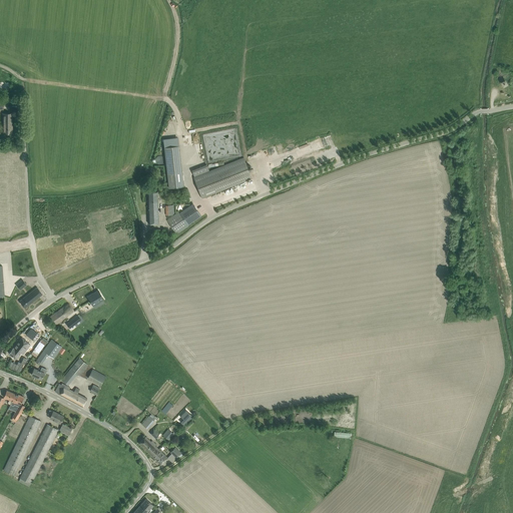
[(12,133),(12,113),(3,113),(3,133),(12,133)]
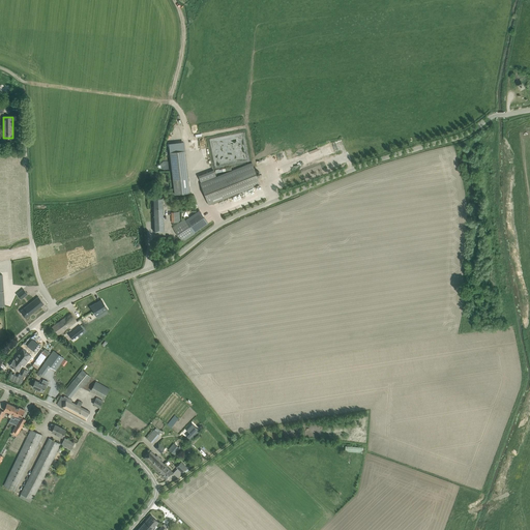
[(190,193),(185,150),(170,152),(174,194),(190,193)]
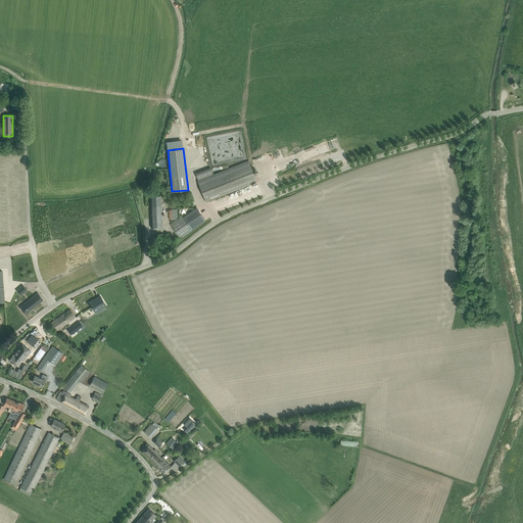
[(256,182),(248,161),(197,181),(205,201),(256,182)]
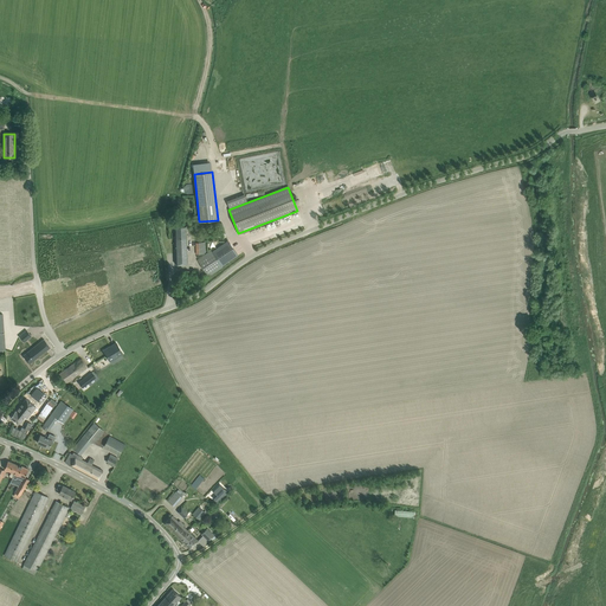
[(186,226),(174,226),(176,264),(187,264),(186,226)]
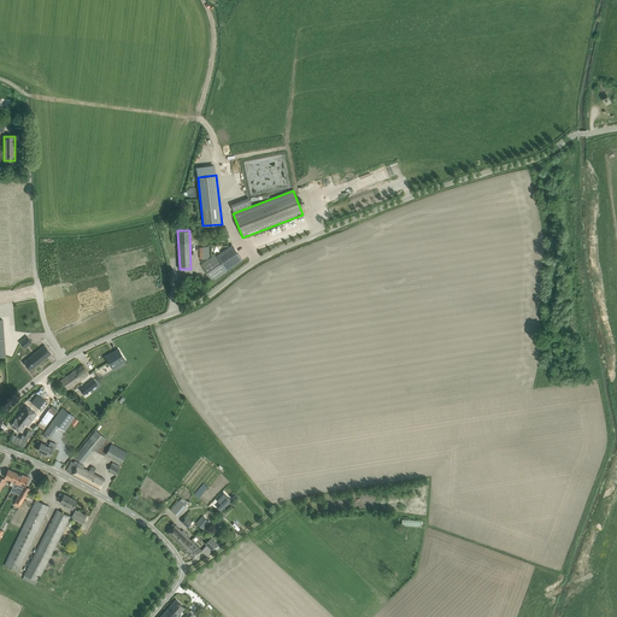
[(209,259),(209,257),(210,257),(210,247),(199,247),(200,259),(209,259)]
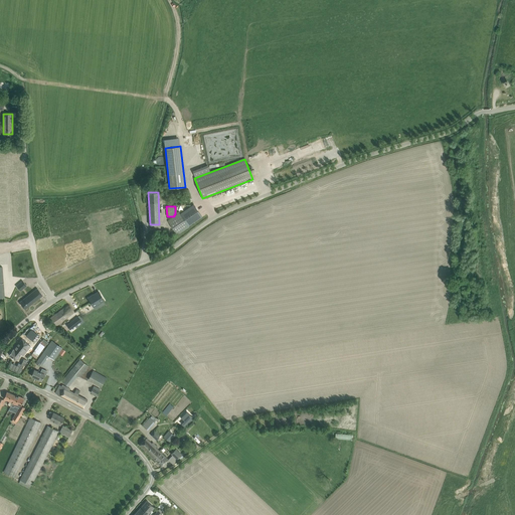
[(180,213),(168,221),(177,234),(189,226),(189,225),(202,216),(195,206),(182,216),(180,213)]
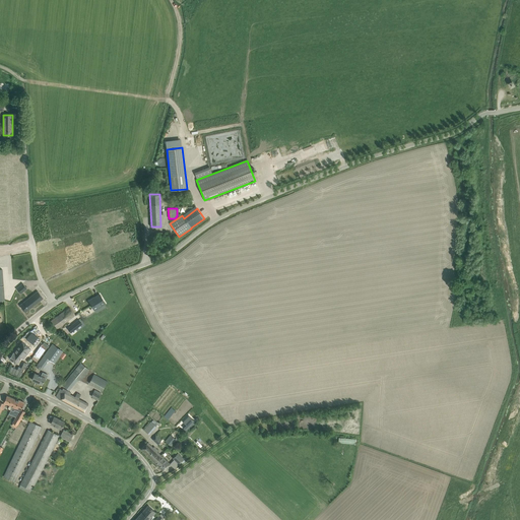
[(38,291),(19,305),(25,312),(43,298),(38,291)]
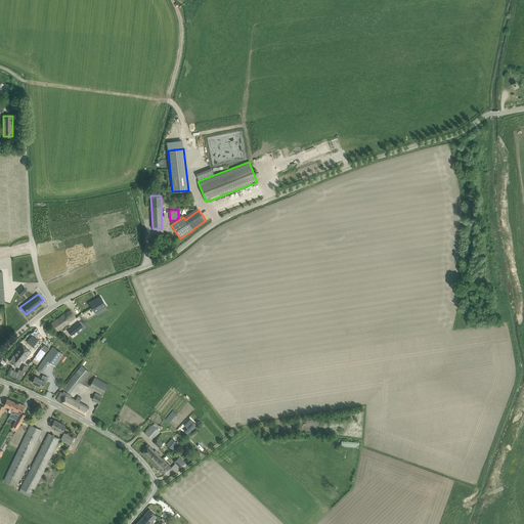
[(106,306),(103,301),(100,297),(89,303),(95,312),(106,306)]
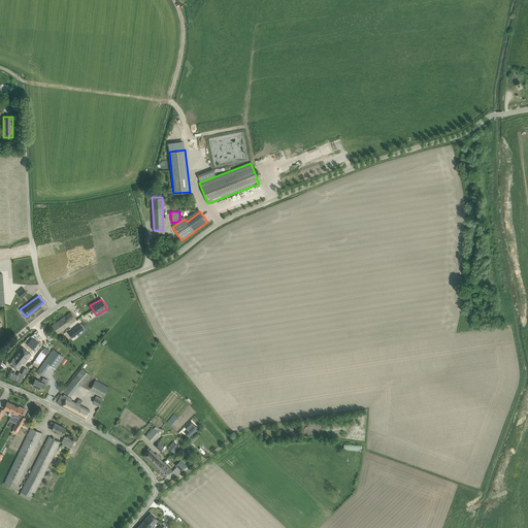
[(76,320),(70,312),(50,327),(56,335),(76,320)]
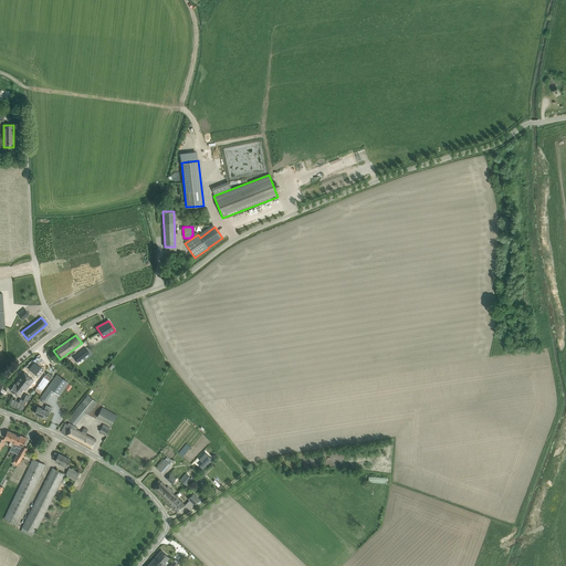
[(46,371),(34,389),(40,394),(53,375),(46,371)]
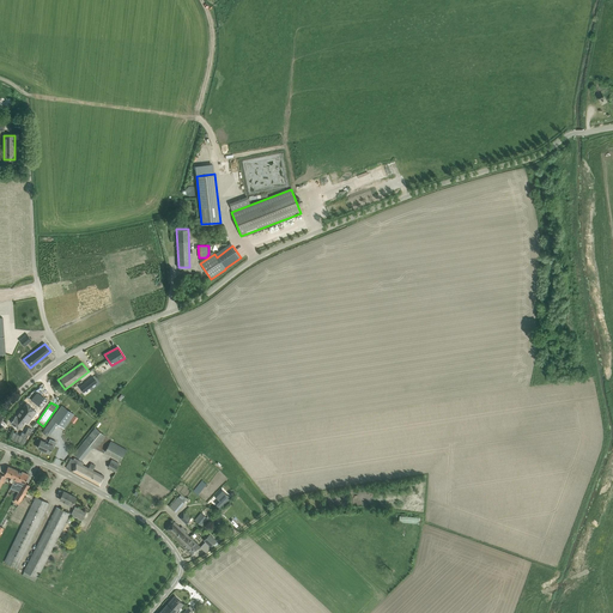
[(16,414),(10,422),(19,429),(25,422),(28,423),(36,412),(26,404),(17,416),(16,414)]
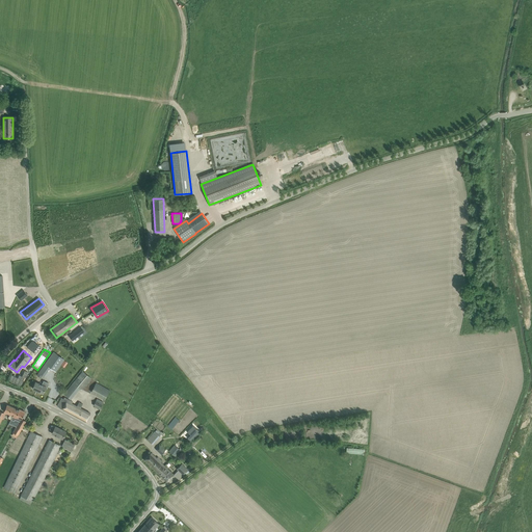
[(54,352),(45,364),(56,372),(64,360),(54,352)]
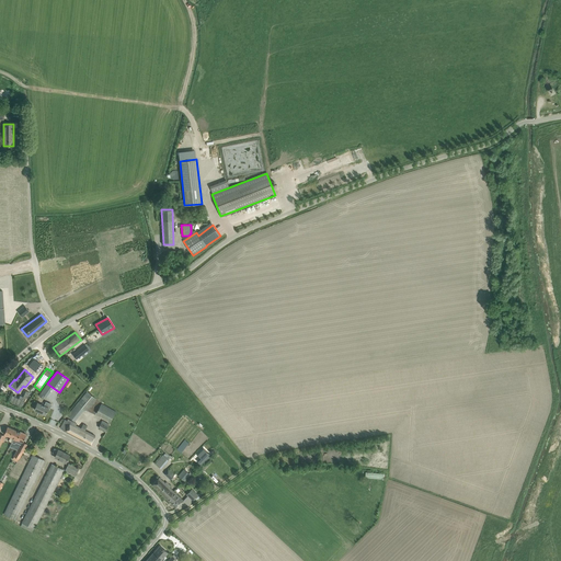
[(22,407),(29,391),(22,389),(19,398),(12,395),(9,401),(22,407)]
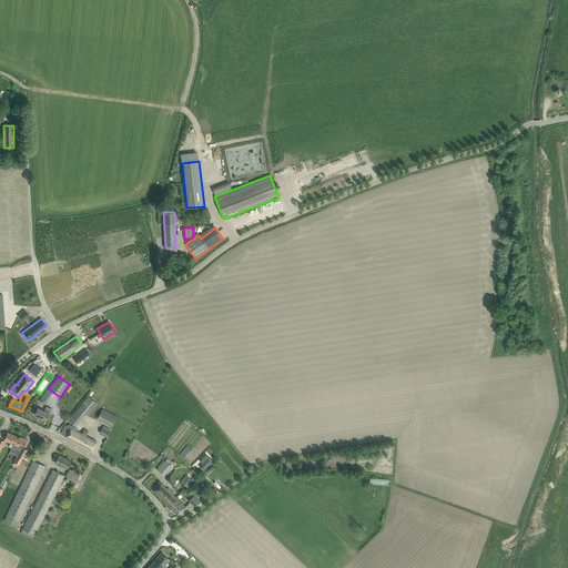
[(89,396),(78,408),(87,416),(98,404),(89,396)]
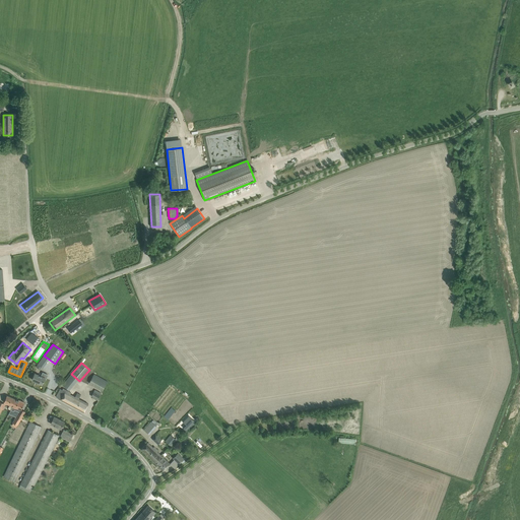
[(35,374),(31,380),(42,384),(45,379),(46,380),(48,375),(43,373),(41,376),(35,374)]
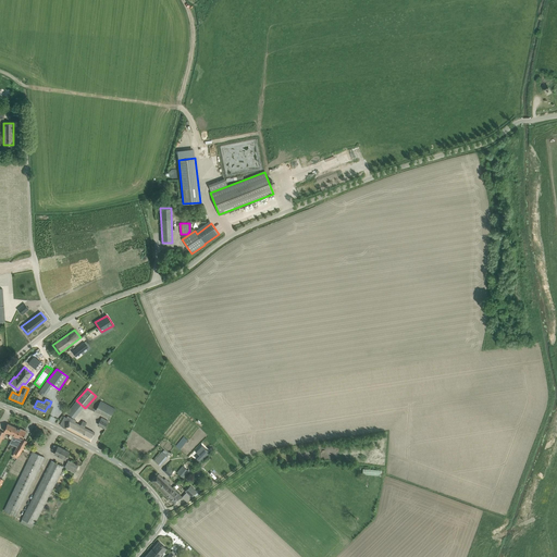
[(101,400),(96,410),(110,418),(115,409),(101,400)]
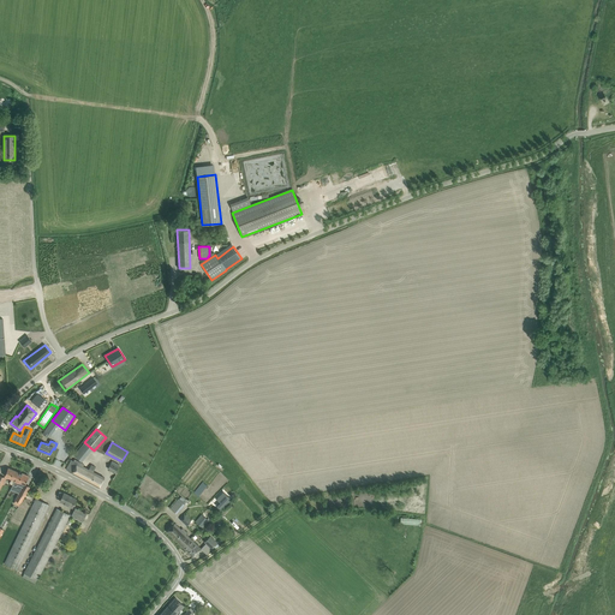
[(100,488),(105,477),(94,472),(95,467),(91,465),(89,470),(83,466),(84,465),(75,459),(73,461),(71,460),(69,464),(66,470),(100,488)]
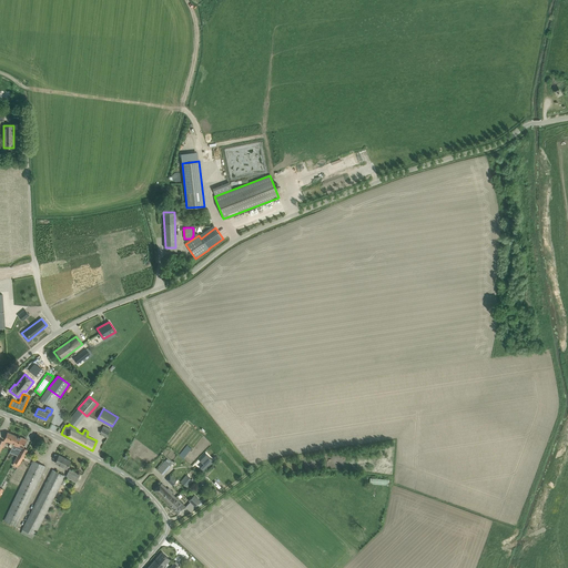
[(107,436),(109,432),(110,429),(104,426),(100,433),(107,436)]
